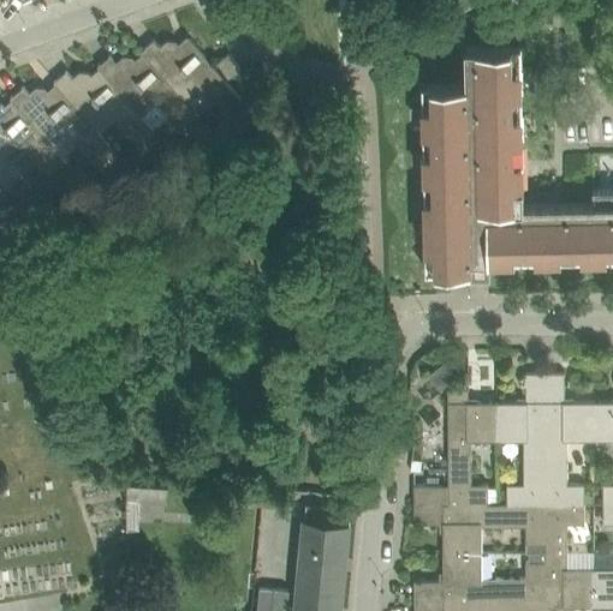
[(153,42),(141,53),(183,102),(184,102),(200,89),(212,102),(222,115),(239,100),(186,39),(177,46),(174,43),(166,42),(159,48),(153,42)]
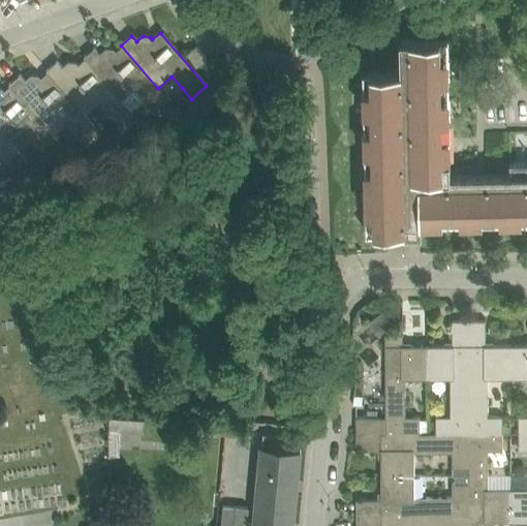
[(400,74),(362,75),(365,236),(403,236),(403,244),(419,244),(419,226),(526,223),(526,164),(508,165),(508,177),(450,178),(446,43),(399,44),(400,74)]
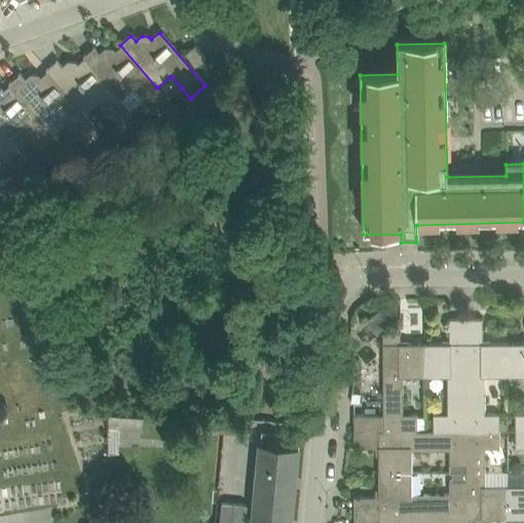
[(94,49),(82,59),(119,101),(120,101),(134,89),(144,101),(153,112),(154,110),(167,99),(157,87),(156,87),(120,45),(119,45),(121,47),(114,52),(112,50),(104,49),(98,55),(94,49)]
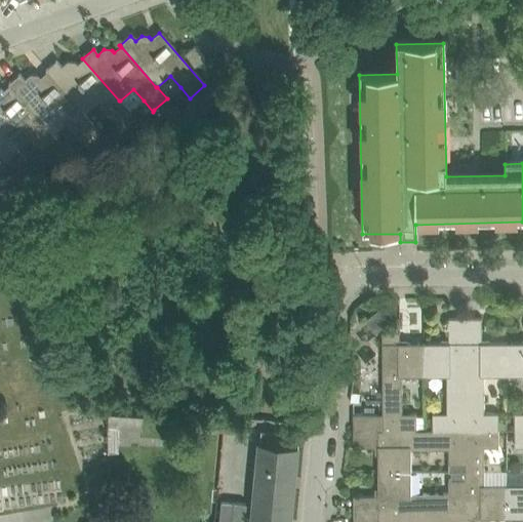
[(204,62),(203,61),(195,48),(184,55),(194,69),(204,62)]
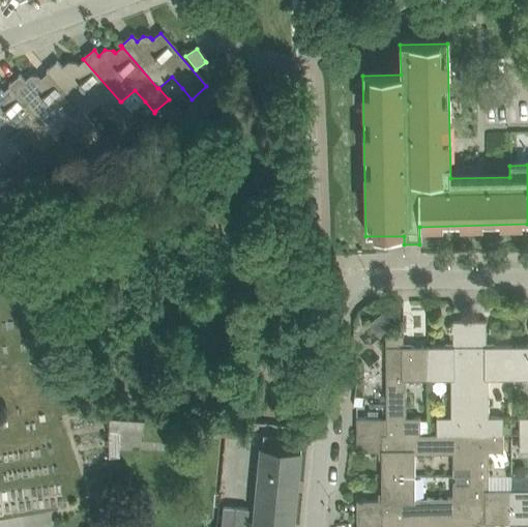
[(56,63),(46,72),(83,115),(96,104),(116,126),(118,124),(129,115),(132,113),(121,101),(120,101),(83,59),(84,61),(78,66),(76,64),(67,63),(61,68),(56,63)]
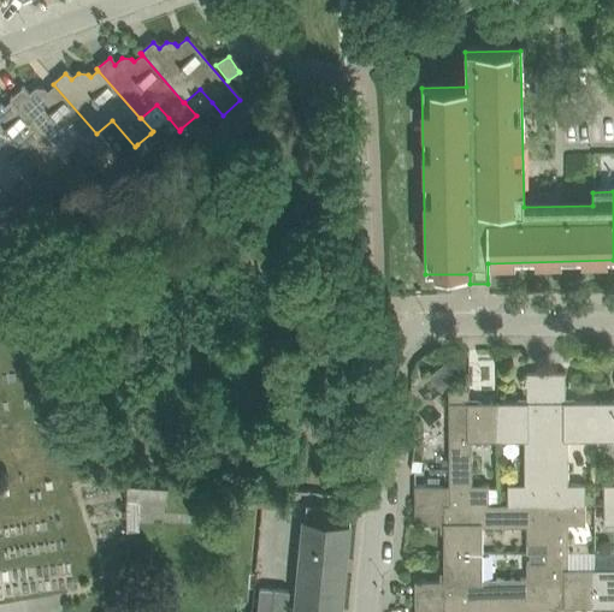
[(22,89),(10,100),(53,149),(69,136),(81,149),(92,162),(95,159),(107,149),(108,147),(96,134),(53,84),(54,87),(47,93),(45,90),(35,89),(28,95),(22,89)]
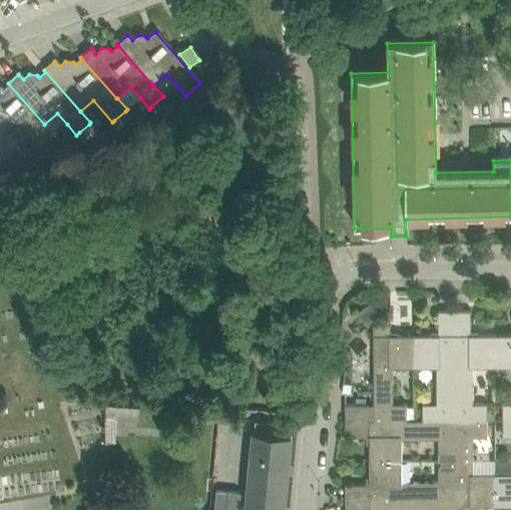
[(0,128),(7,137),(8,137),(16,146),(29,135),(40,148),(41,147),(52,137),(54,136),(44,124),(8,83),(7,83),(9,85),(2,90),(0,88),(0,128)]
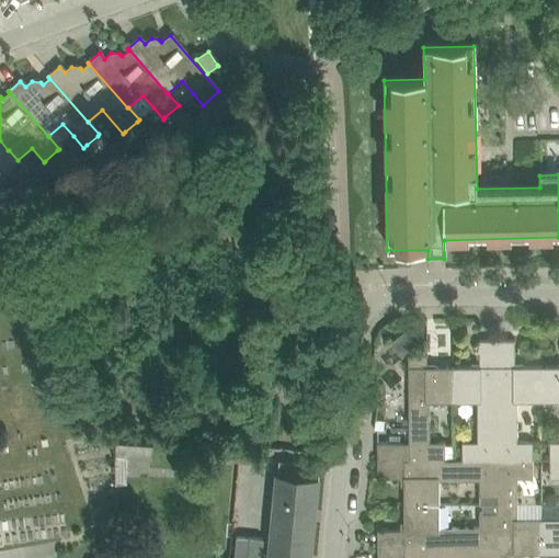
[(221,97),(192,122),(198,131),(219,124),(235,111),(221,97)]
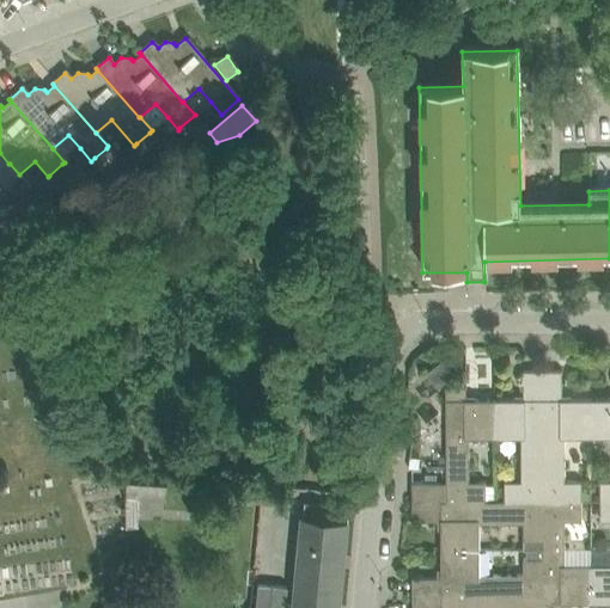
[(150,133),(136,143),(147,157),(160,145),(150,133)]
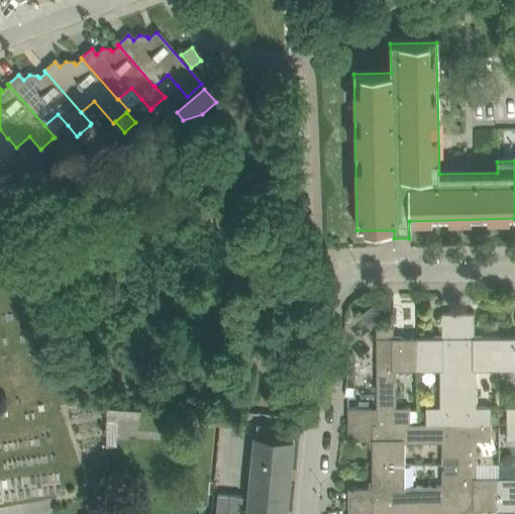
[(90,125),(80,133),(90,144),(100,136),(90,125)]
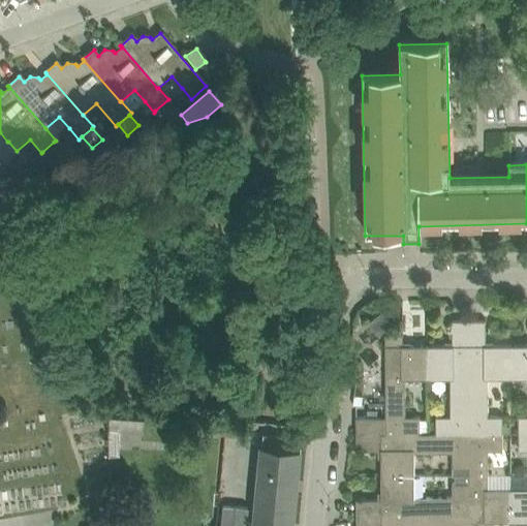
[(0,162),(3,166),(12,159),(18,154),(19,154),(8,142),(7,142),(0,132),(0,162)]
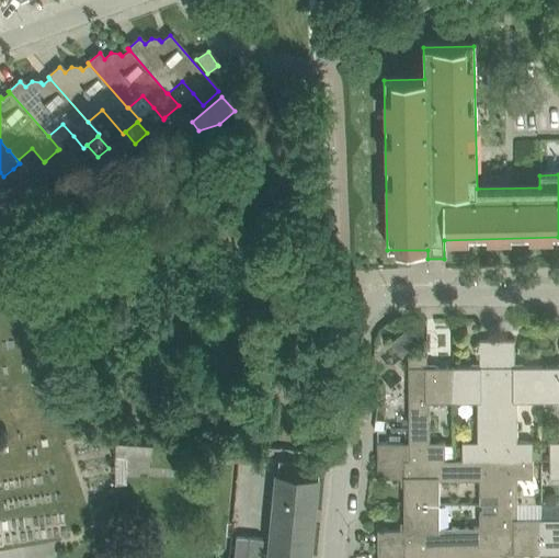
[(57,150),(45,161),(53,170),(65,159),(57,150)]
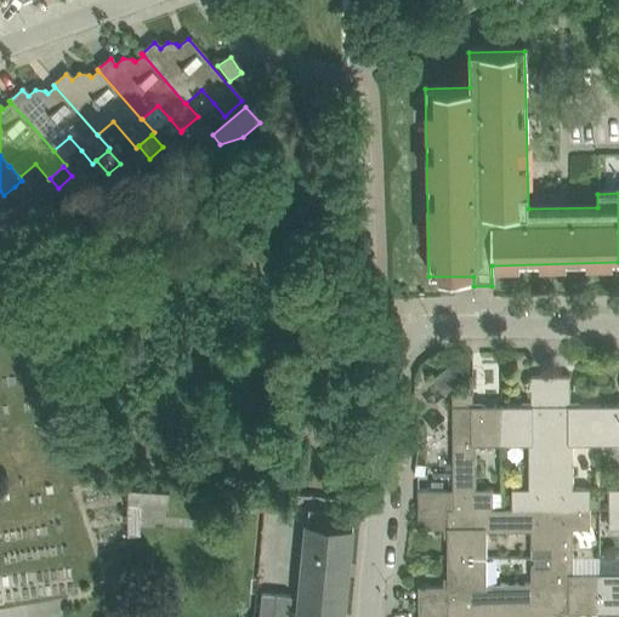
[(15,187),(12,189),(22,200),(30,192),(21,181),(15,187)]
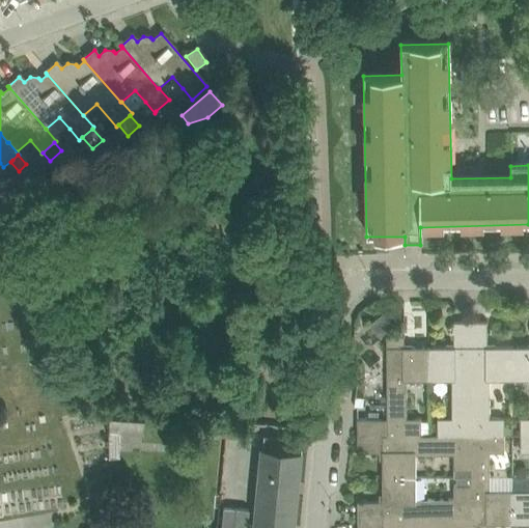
[(387,311),(380,317),(389,330),(397,324),(387,311)]
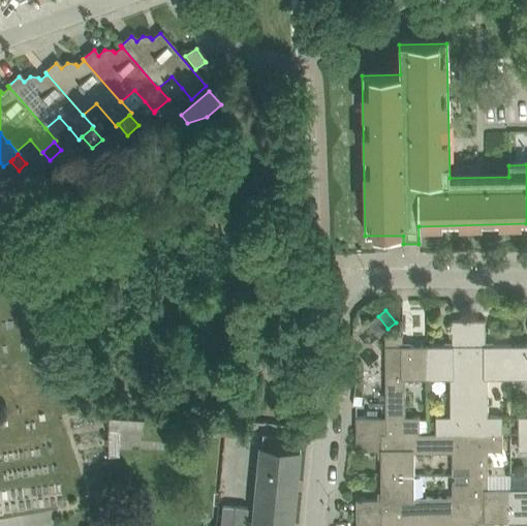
[(451,348),(426,347),(427,380),(448,380),(448,419),(434,419),(434,435),(468,435),(467,322),(451,322),(451,348)]
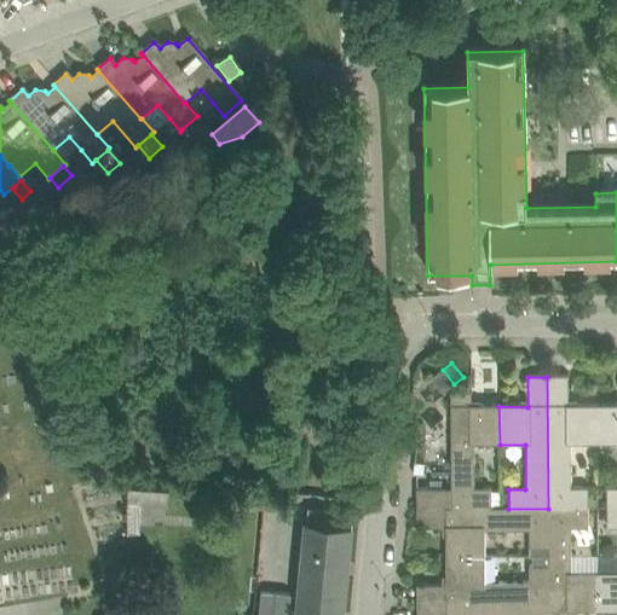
[(568,377),(547,377),(548,509),(587,509),(587,489),(570,489),(570,445),(595,445),(595,406),(568,406),(568,377)]
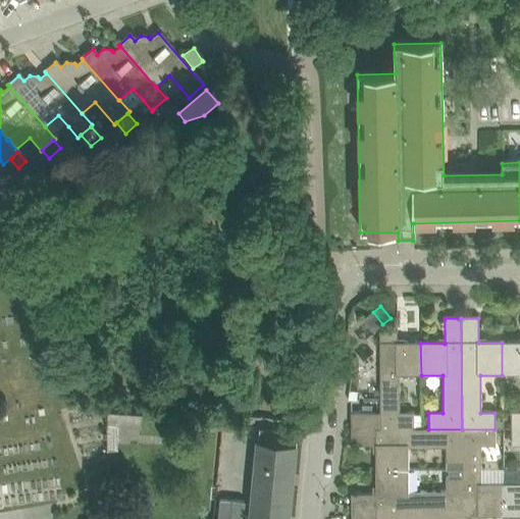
[(350,414),(350,430),(413,429),(413,413),(399,413),(399,375),(421,375),(420,343),(397,343),(397,332),(379,332),(379,414),(350,414)]
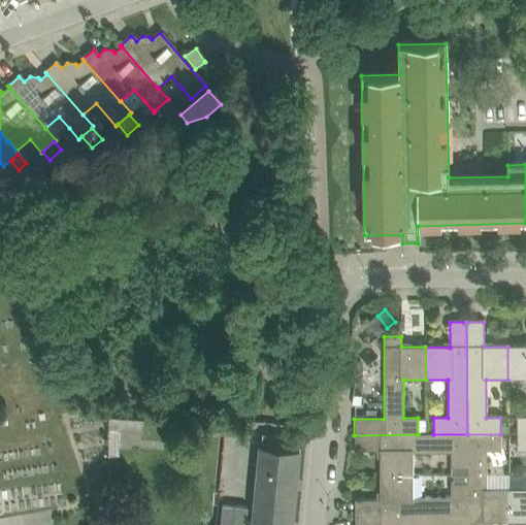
[(525,346),(507,347),(507,380),(525,380),(525,417),(516,418),(516,434),(525,434),(525,346)]
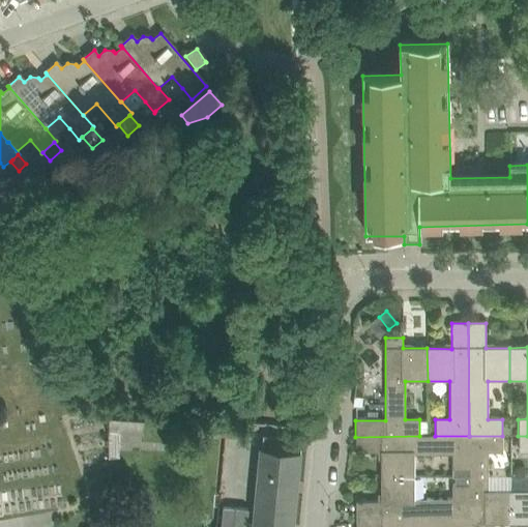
[(144,436),(144,421),(110,419),(107,460),(117,461),(119,434),(144,436)]
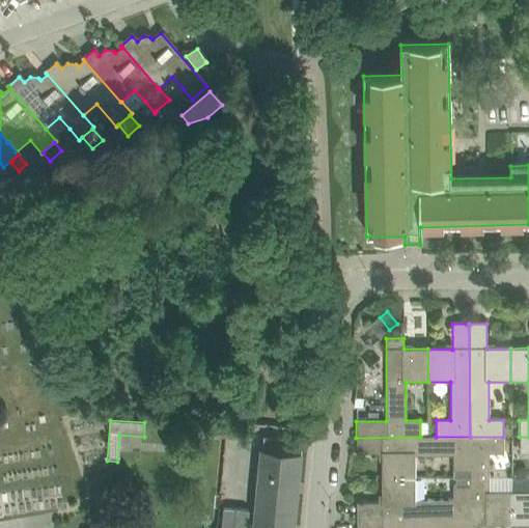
[(356,438),(356,454),(382,454),(382,479),(415,479),(415,456),(453,456),(453,479),(454,479),(470,479),(470,437),(436,437),(420,437),(356,438)]
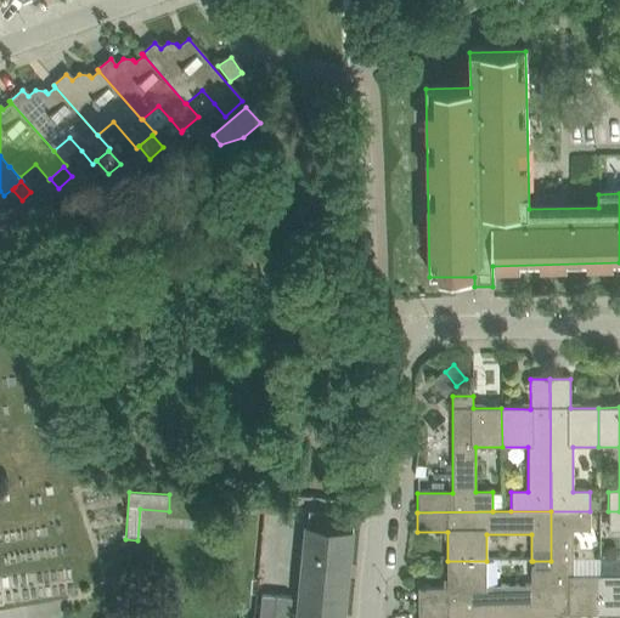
[(590,511),(551,511),(551,561),(551,570),(551,610),(551,617),(570,617),(570,616),(599,616),(599,577),(573,577),(573,532),(590,532),(590,511)]
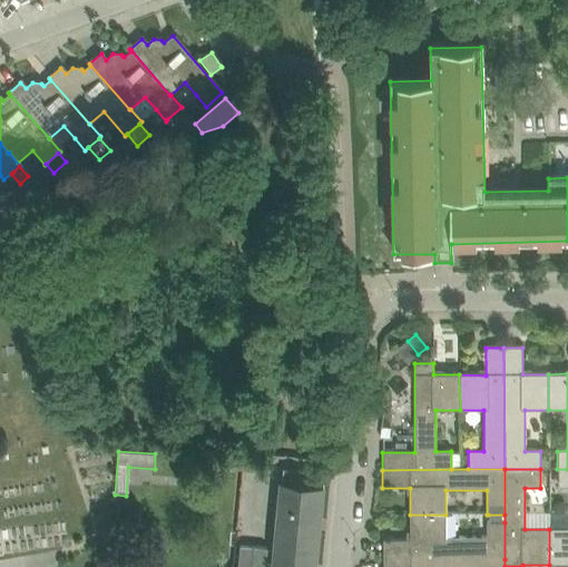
[(567,528),(549,529),(549,565),(567,564),(567,469),(557,469),(557,488),(567,488),(567,528)]
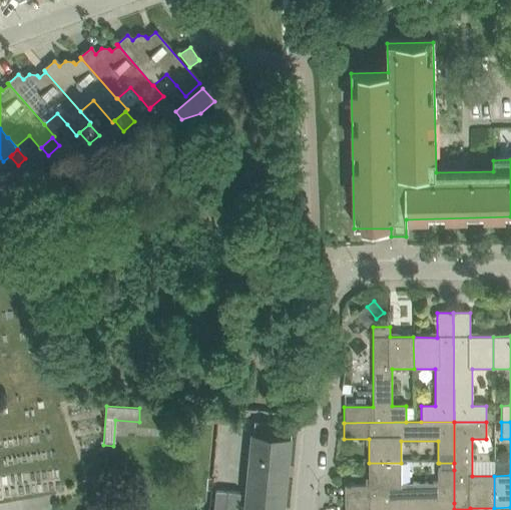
[(283,509),(284,497),(286,497),(286,495),(284,495),(285,483),(287,483),(290,483),(290,482),(287,482),(287,481),(285,481),(286,469),(288,469),(288,468),(292,469),(292,468),(288,467),(288,466),(287,466),(288,455),(290,455),(290,453),(288,452),(289,437),(296,438),(296,437),(289,436),(290,429),(297,430),(297,429),(253,425),(251,450),(249,450),(248,452),(251,453),(250,463),(248,463),(247,466),(250,466),(249,477),(247,477),(246,480),(248,480),(247,492),(245,491),(245,494),(247,494),(247,496),(215,493),(213,509),(283,509)]
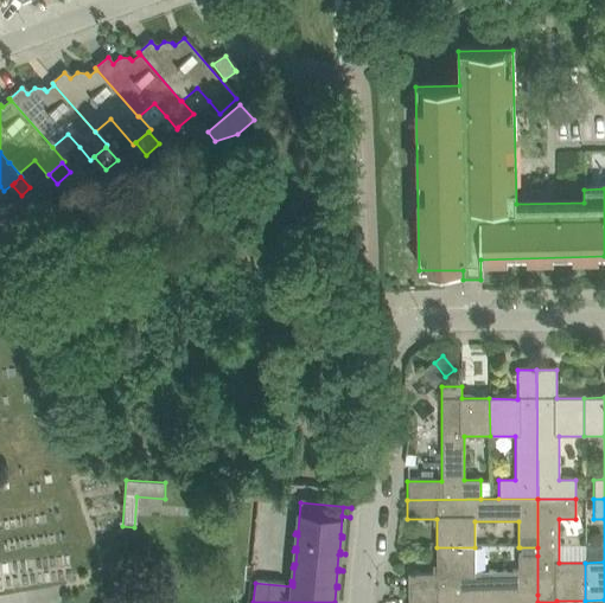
[(408,576),(408,595),(537,595),(537,556),(520,556),(518,556),(518,573),(475,572),(475,547),(437,547),(437,576),(408,576)]
